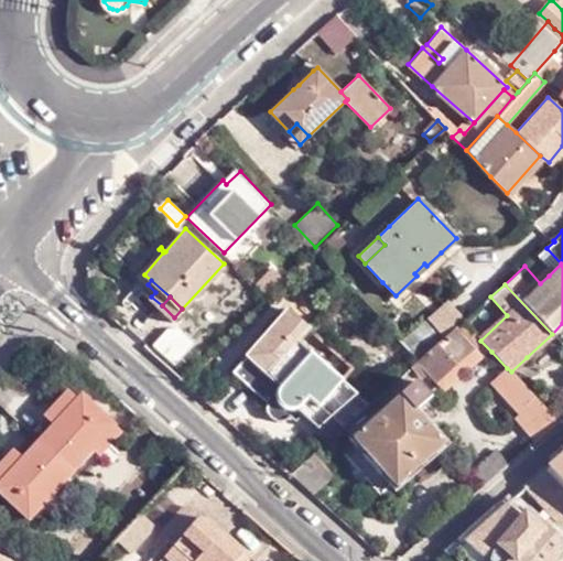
[(314,392),(333,371),(296,340),(310,326),(288,308),(246,354),(235,365),(269,396),(267,398),(264,401),(264,407),(267,413),(273,419),(281,419),(289,414),(300,402),(311,390),(313,394),(314,392)]
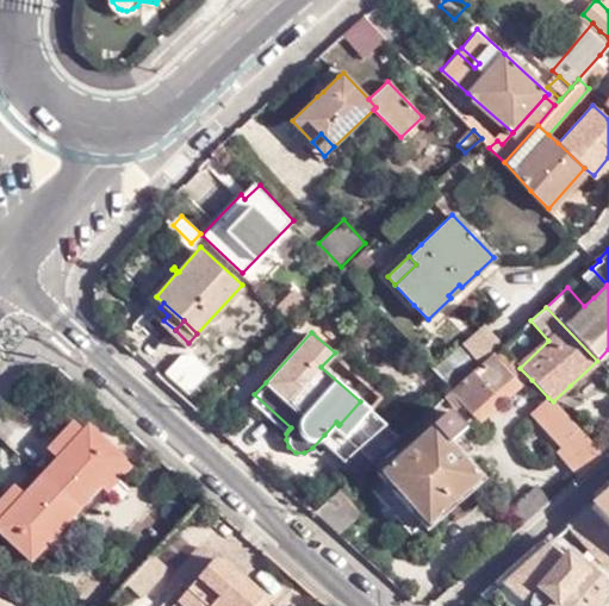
[(429,364),(452,389),(484,361),(461,336),(429,364)]
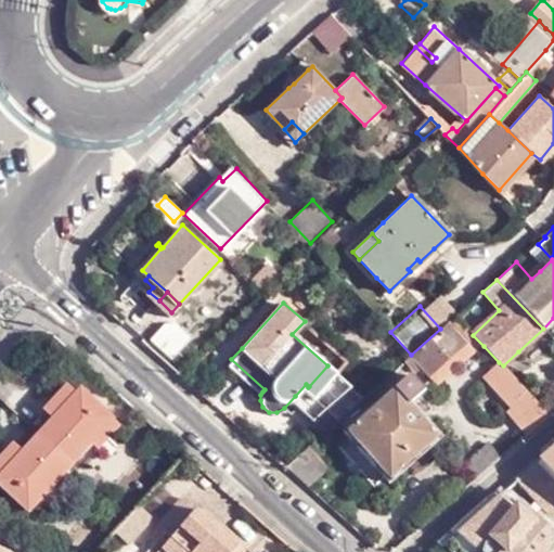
[(411,355),(398,366),(403,371),(408,367),(414,373),(421,367),(429,375),(473,335),(472,334),(455,316),(440,329),(411,355)]
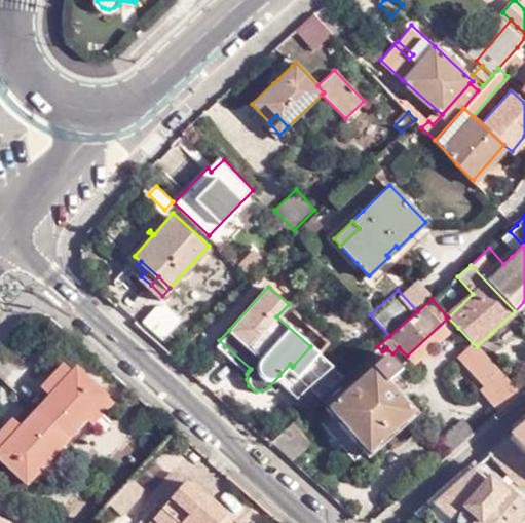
[(524,301),(515,311),(523,322),(524,320),(524,301)]
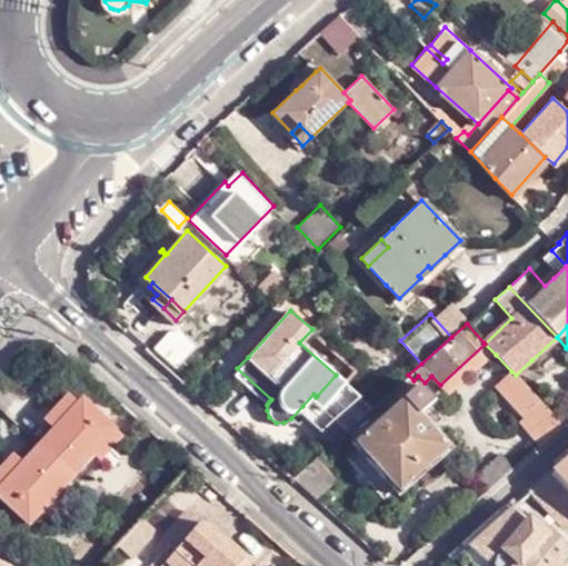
[(449,396),(496,355),(485,344),(440,385),(449,396)]
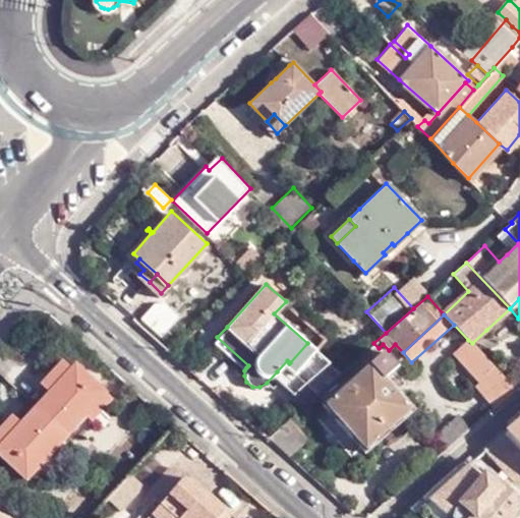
[(494,407),(515,389),(472,343),(468,340),(453,353),(479,382),(475,387),(494,407)]
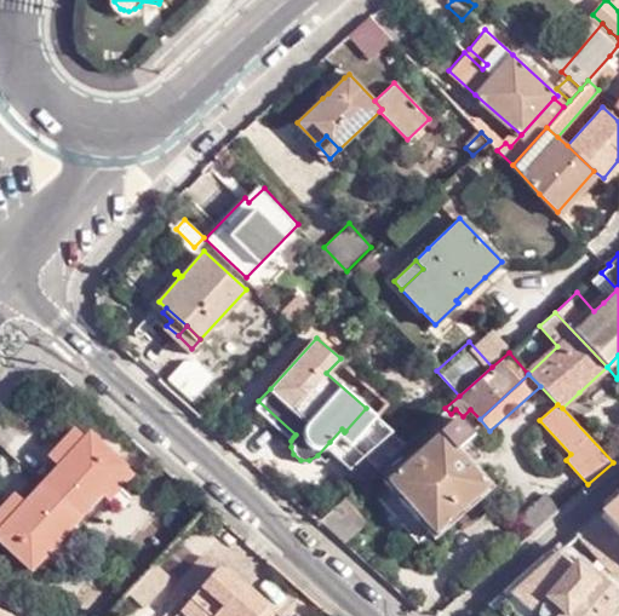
[(376,416),(366,408),(345,431),(344,432),(343,441),(349,445),(376,416)]
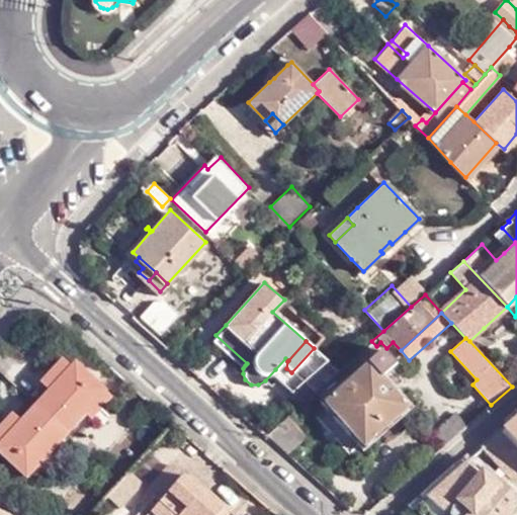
[(410,407),(382,375),(396,364),(381,349),(322,402),(326,407),(358,443),(362,448),(410,407)]
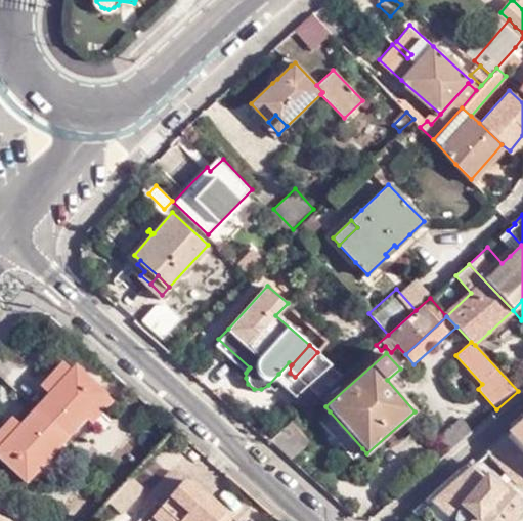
[(40,386),(48,393),(70,370),(61,362),(40,386)]
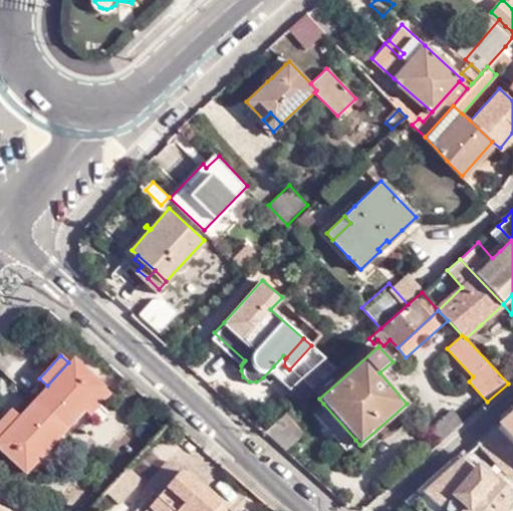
[(284,365),(285,358),(283,355),(273,366),(263,377),(269,382),(284,365)]
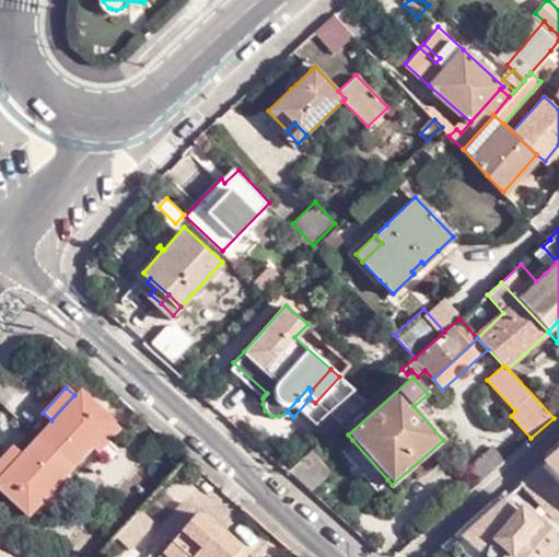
[(51,420),(36,437),(70,468),(91,445),(93,443),(101,433),(113,422),(113,421),(79,391),(74,395),(51,420)]
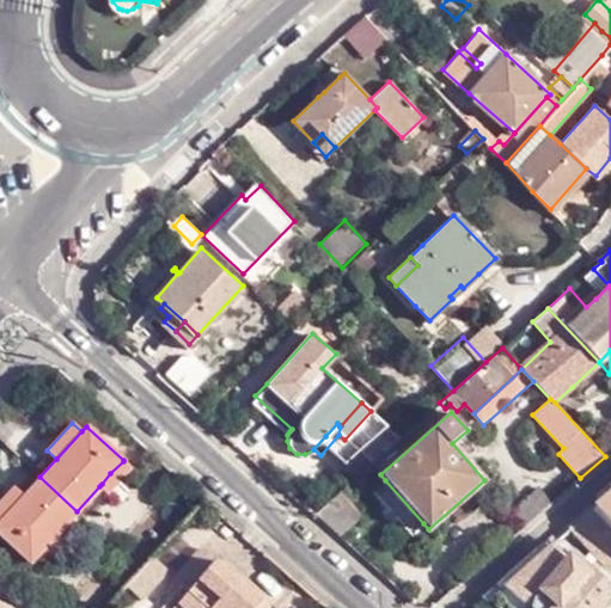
[(128,466),(123,461),(110,473),(115,478),(128,466)]
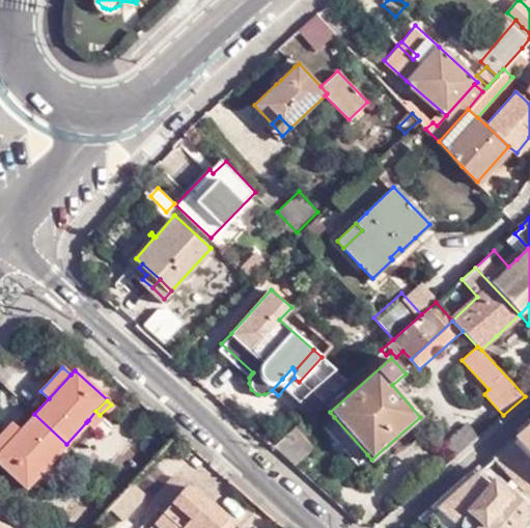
[(66,444),(34,414),(20,429),(0,451),(0,461),(27,488),(37,476),(45,467),(47,466),(66,444)]
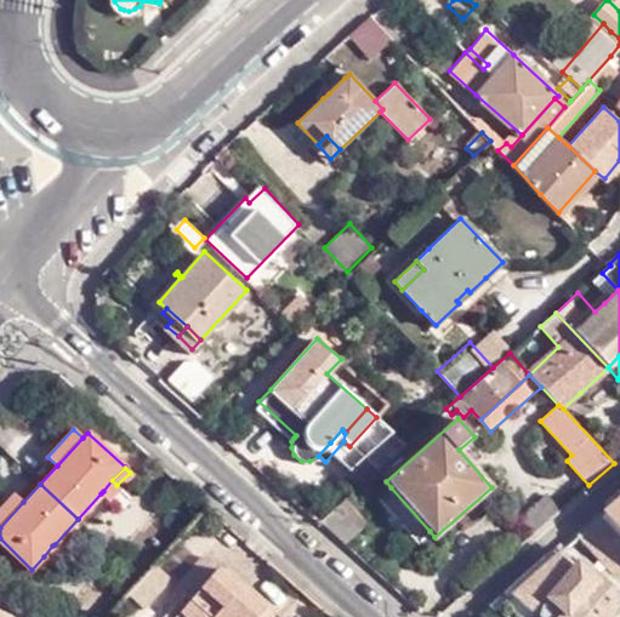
[(0,527),(23,502),(13,493),(0,507),(0,527)]
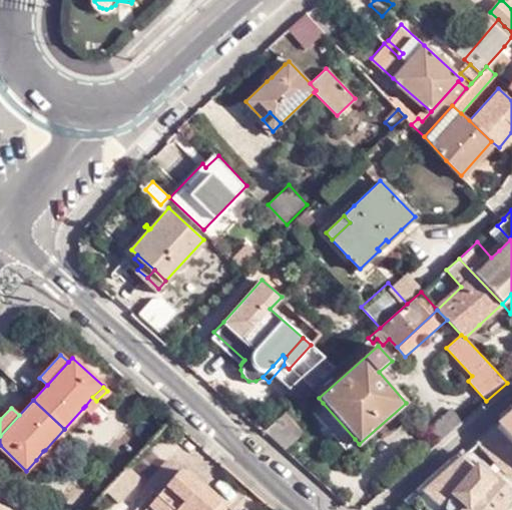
[(443,439),(462,422),(450,409),(430,425),(443,439)]
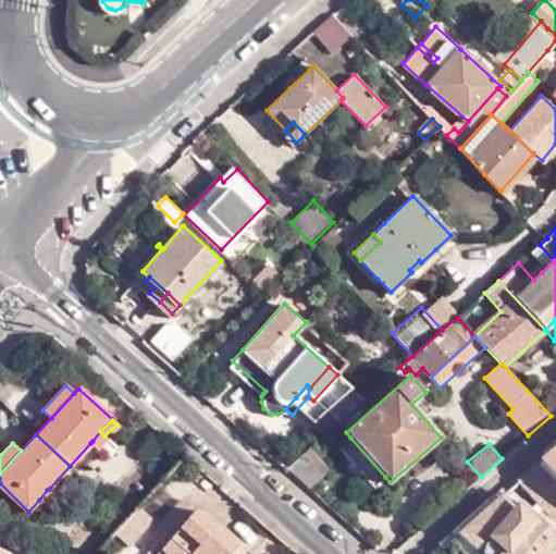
[(555,446),(539,462),(555,481),(555,446)]
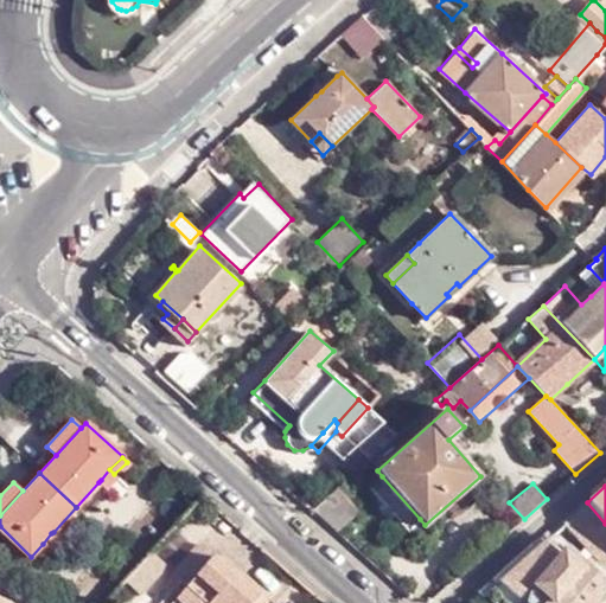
[(605,538),(605,524),(587,502),(563,523),(586,547),(592,552),(605,568),(605,563),(593,550),(605,538)]
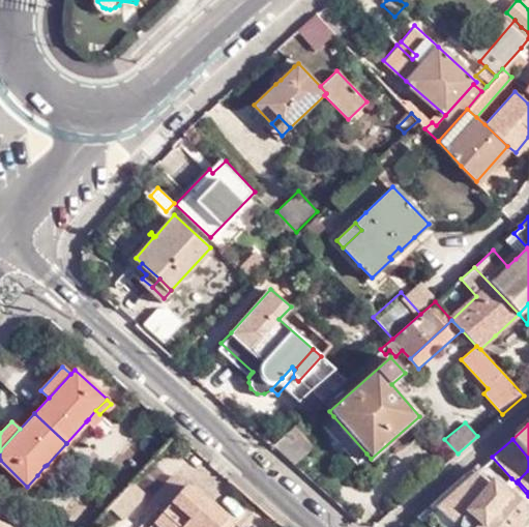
[(474,472),(436,505),(458,525),(460,526),(520,526),(518,525),(528,510),(528,509),(508,491),(504,495),(499,491),(492,484),(490,486),(474,472)]
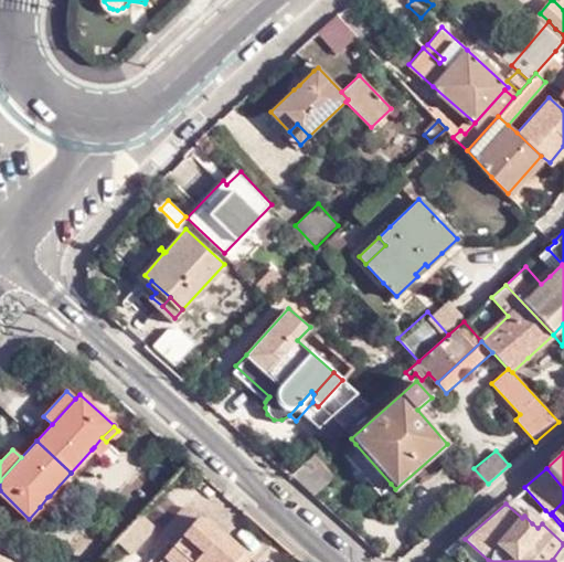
[(44,511),(40,507),(29,519),(33,523),(44,511)]
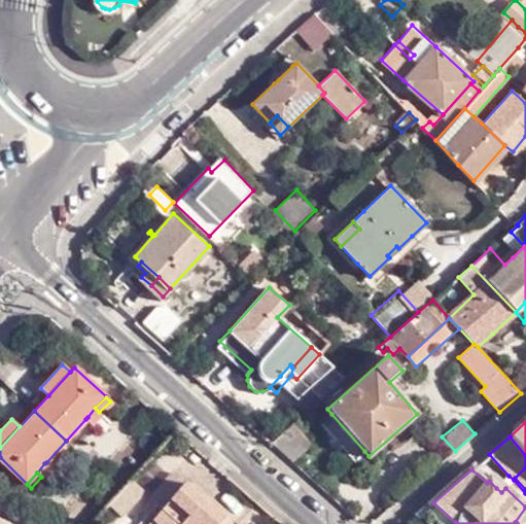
[(509,476),(496,488),(501,492),(505,488),(514,480),(509,476)]
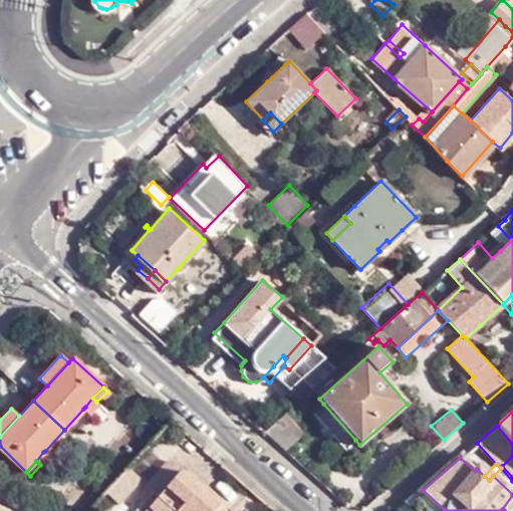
[(160,479),(168,487),(181,473),(172,465),(160,479)]
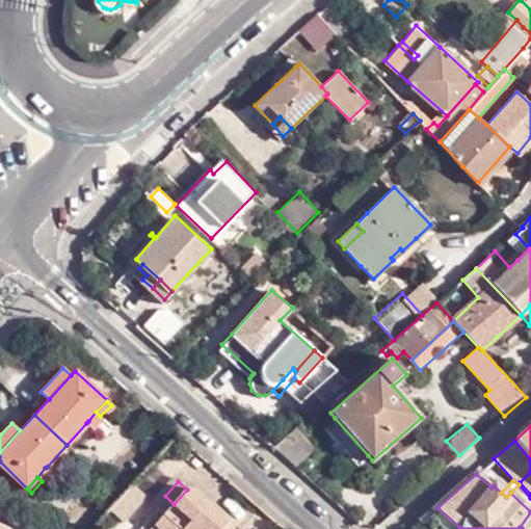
[(193,487),(190,492),(224,522),(228,518),(193,487)]
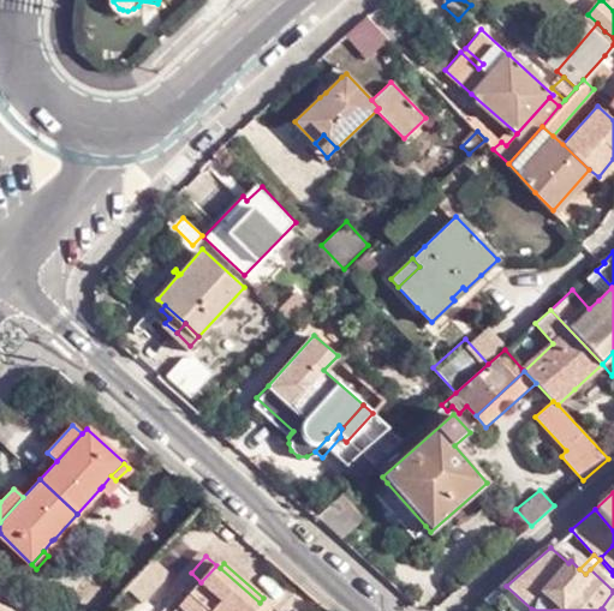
[(258,610),(263,606),(260,603),(220,568),(216,565),(201,582),(196,587),(177,609),(176,610),(258,610)]
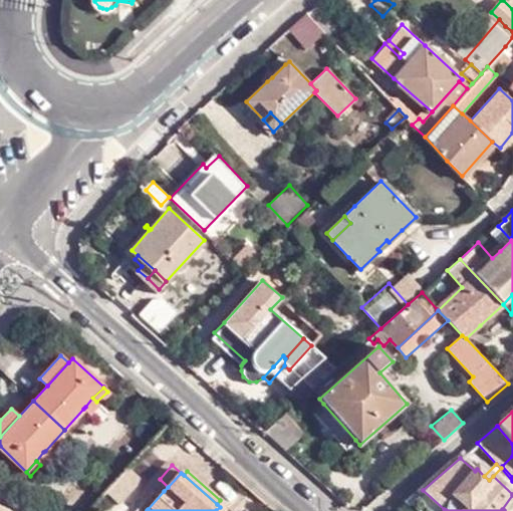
[(423,490),(410,502),(420,510),(439,510),(444,509),(423,490)]
